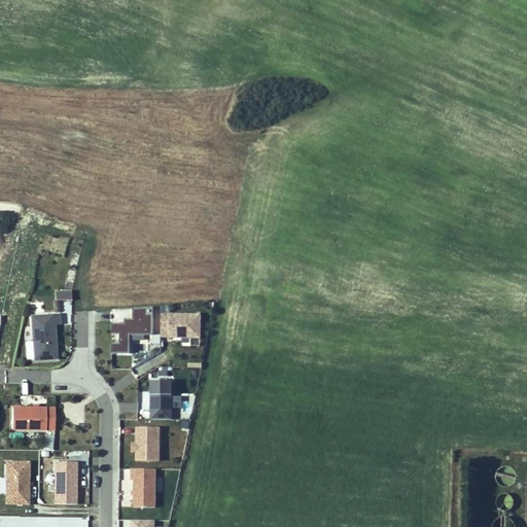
[(59,289),(59,299),(67,299),(67,289),(59,289)]
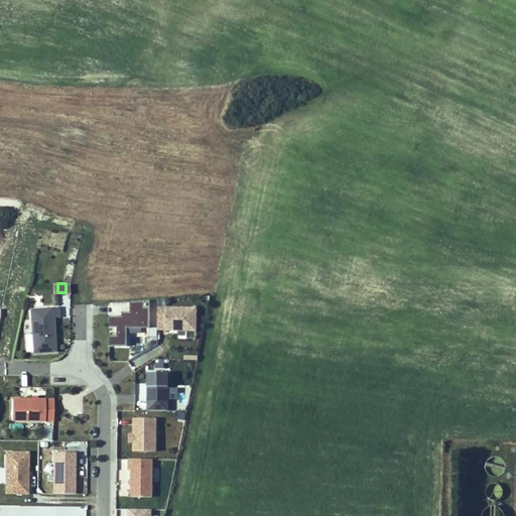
[(105,335),(105,346),(122,346),(122,328),(145,328),(144,299),(126,300),(126,310),(117,310),(117,315),(105,315),(105,327),(112,327),(112,335),(105,335)]
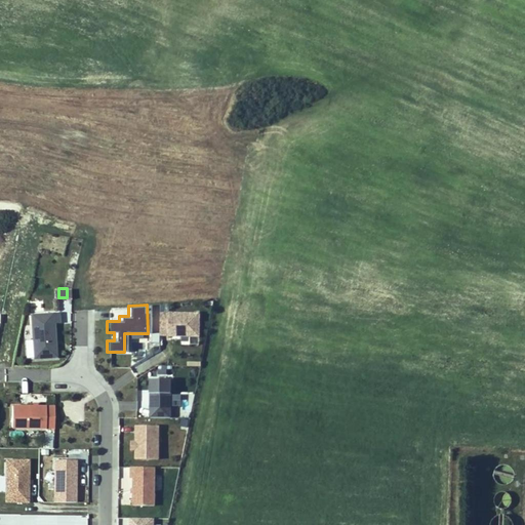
[(55,311),(28,314),(32,358),(54,356),(51,321),(56,321),(55,311)]
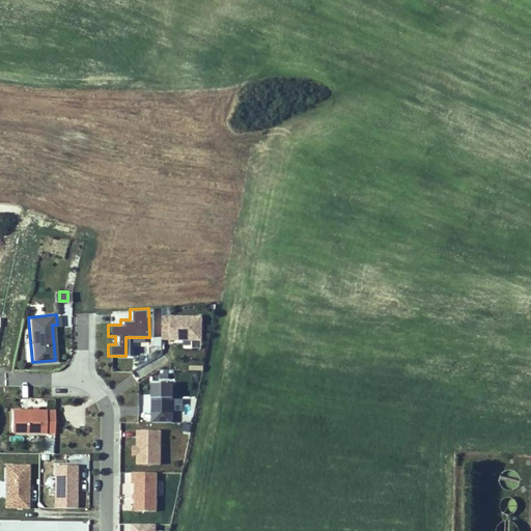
[(196,314),(157,315),(157,329),(166,329),(166,338),(196,338),(196,314)]
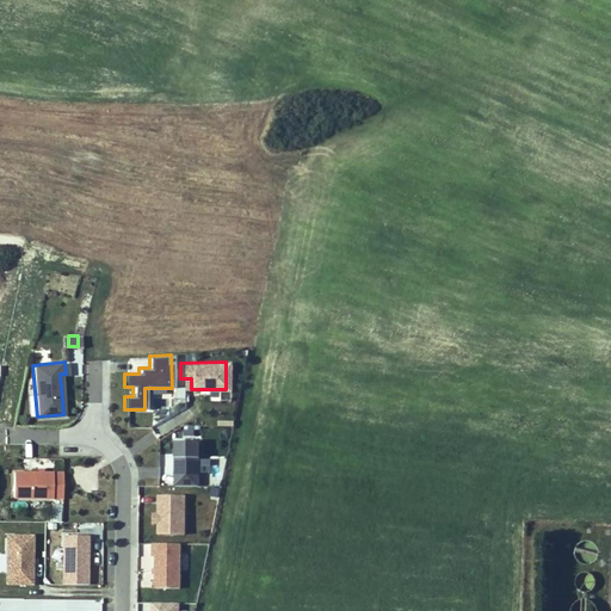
[(174,486),(198,486),(198,442),(174,442),(174,486)]
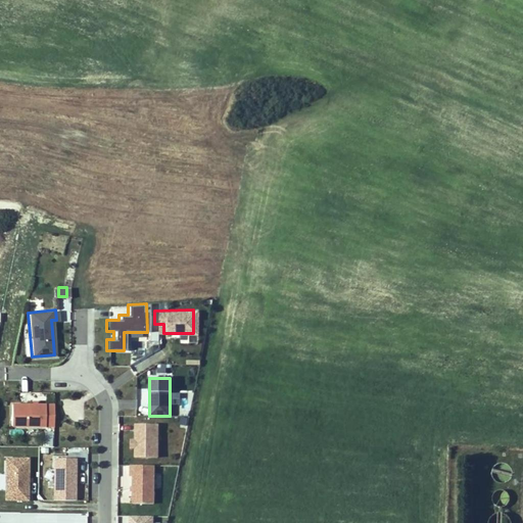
[(11,407),(11,428),(53,428),(53,406),(11,407)]
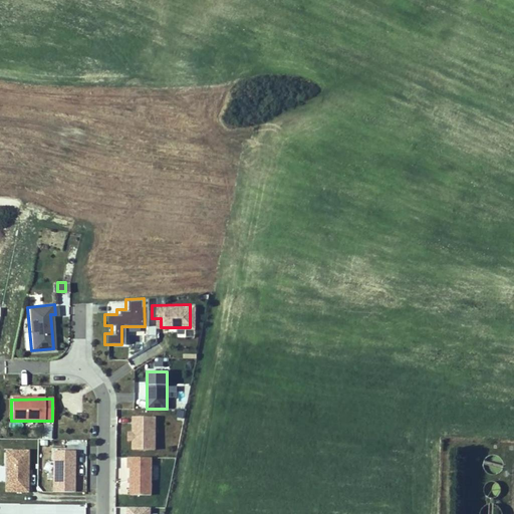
[(133,440),(133,450),(155,450),(155,417),(133,417),(133,433),(133,440)]
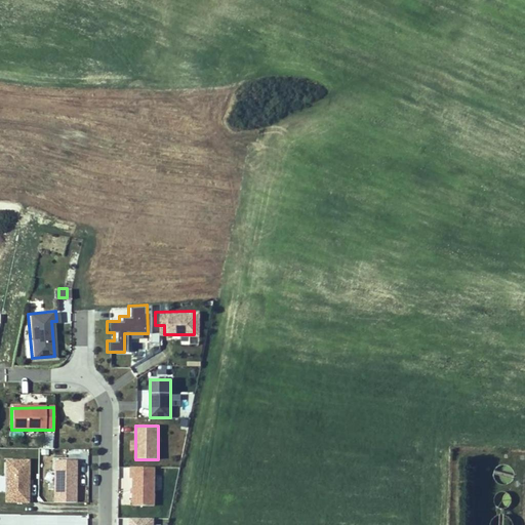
[(7,502),(29,502),(29,460),(7,460),(7,502)]
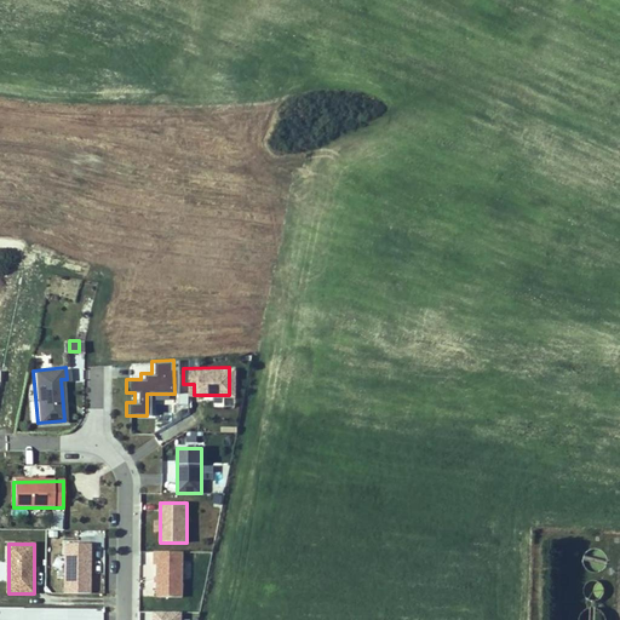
[(64,596),(90,595),(90,545),(64,545),(64,596)]
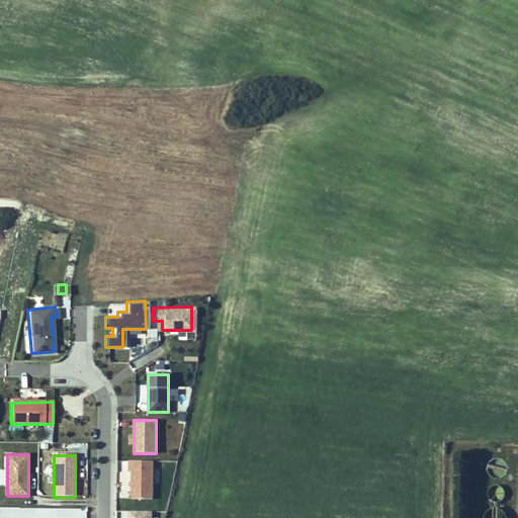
[(153,461),(130,461),(130,472),(133,471),(133,499),(153,499),(153,461)]
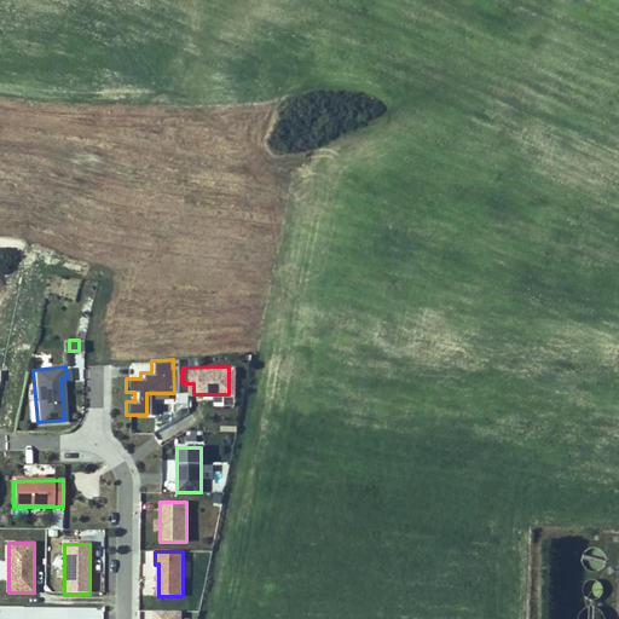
All buildings are outlined.
